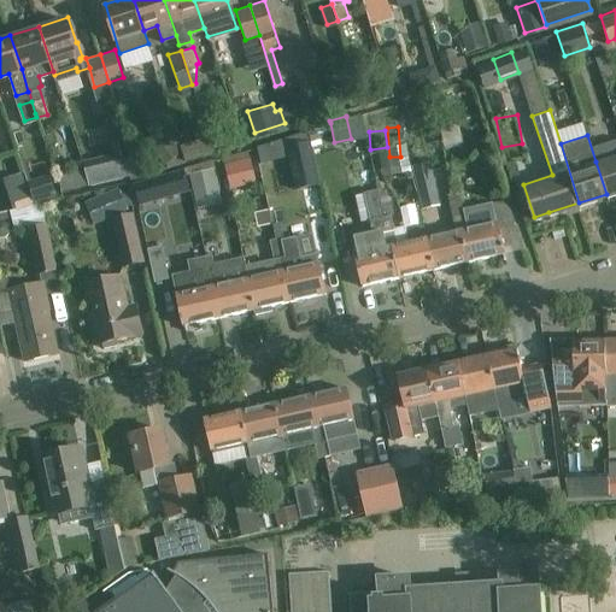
[(308,139),(285,143),(294,187),(317,181),(308,139)]
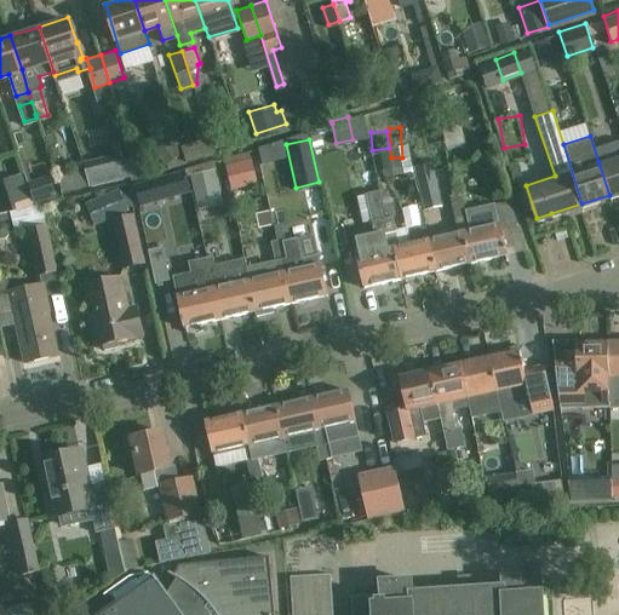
[(79,162),(97,161),(96,147),(78,147),(79,162)]
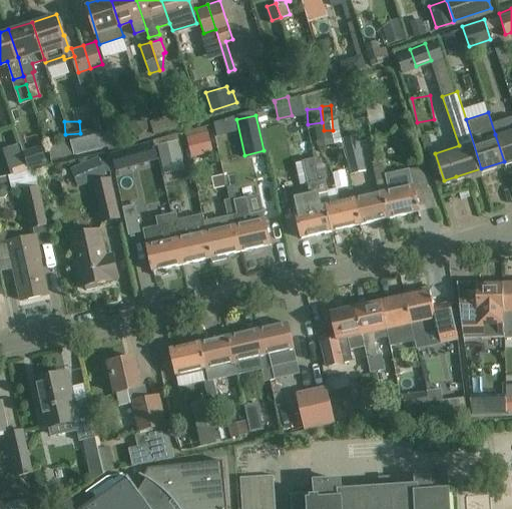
[(151,157),(176,156),(175,126),(150,127),(151,157)]
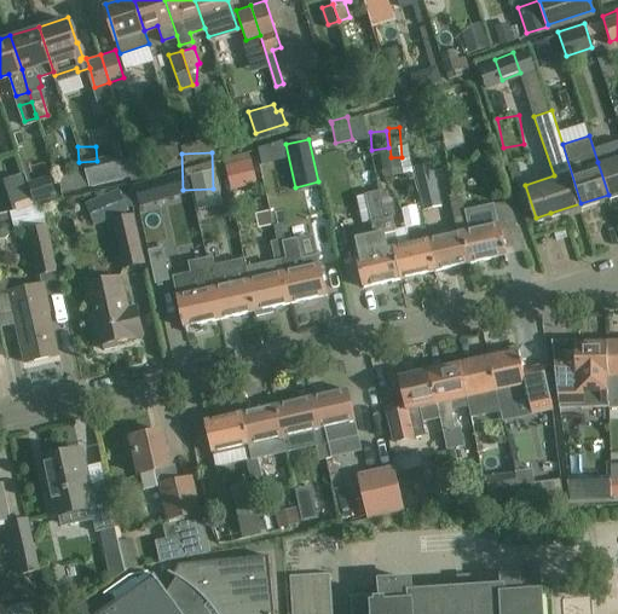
[(230,186),(256,180),(250,155),(224,162),(230,186)]
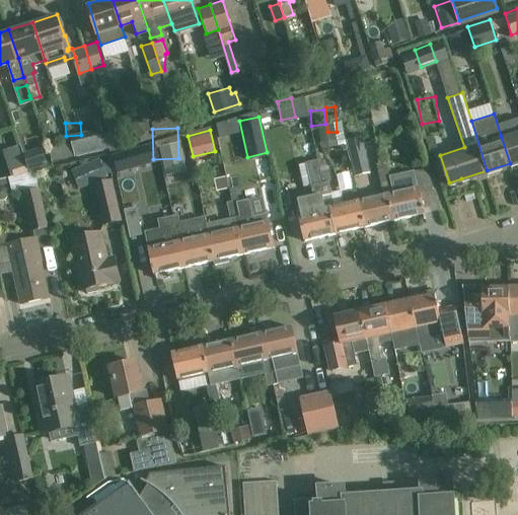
[(517,130),(501,136),(510,163),(517,160),(517,130)]
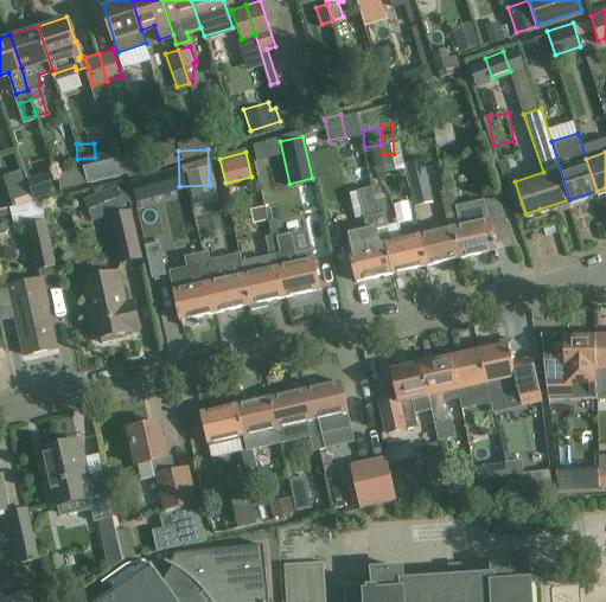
[(403,159),(408,179),(426,174),(421,154),(403,159)]
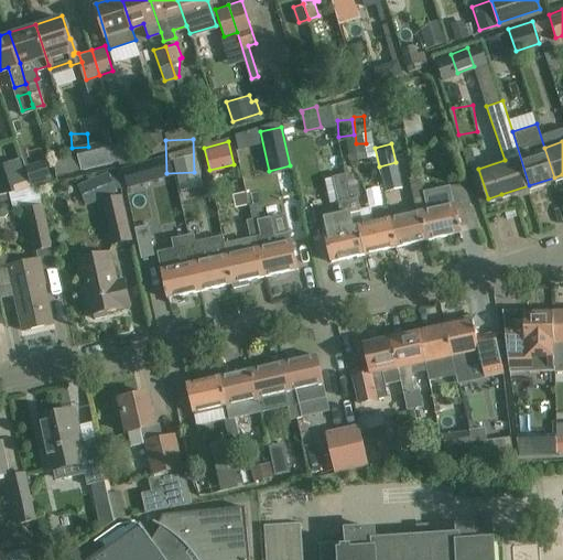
[(15,153),(0,158),(0,178),(21,170),(15,153)]
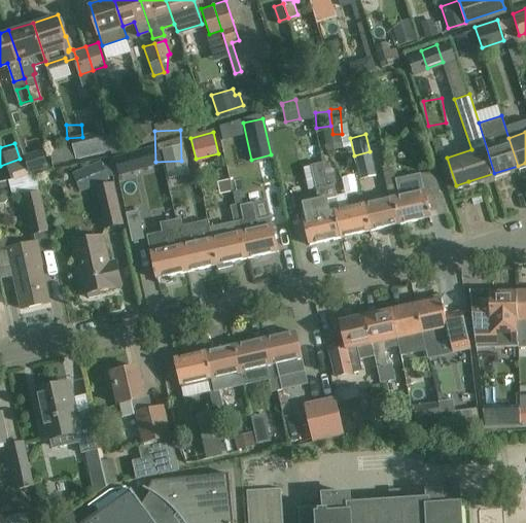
[(46,163),(40,144),(22,150),(28,169),(46,163)]
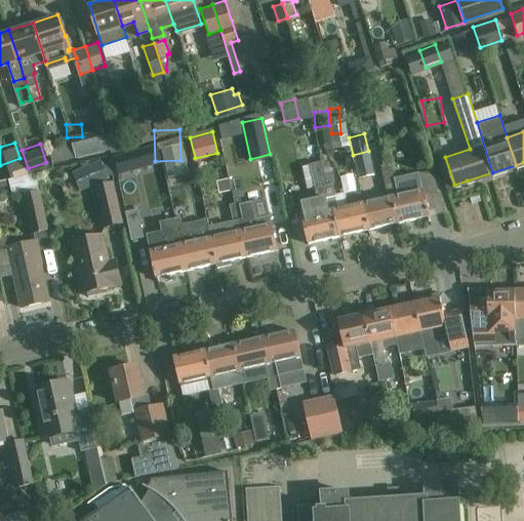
[(117,170),(131,166),(127,151),(126,149),(113,153),(113,155),(117,170)]
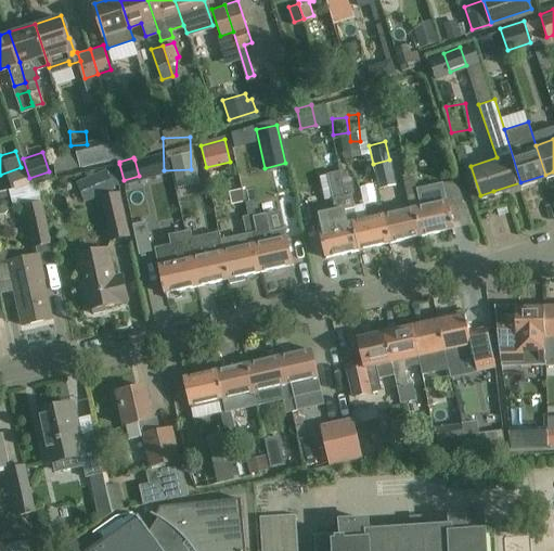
[(105,165),(75,179),(85,200),(115,186),(105,165)]
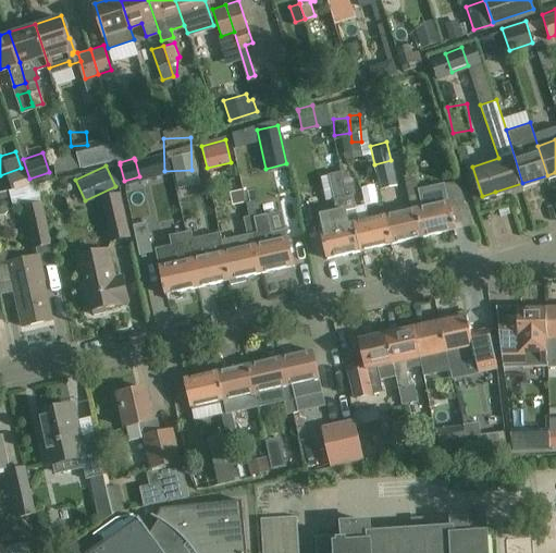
[(403,174),(406,193),(418,191),(414,172),(403,174)]
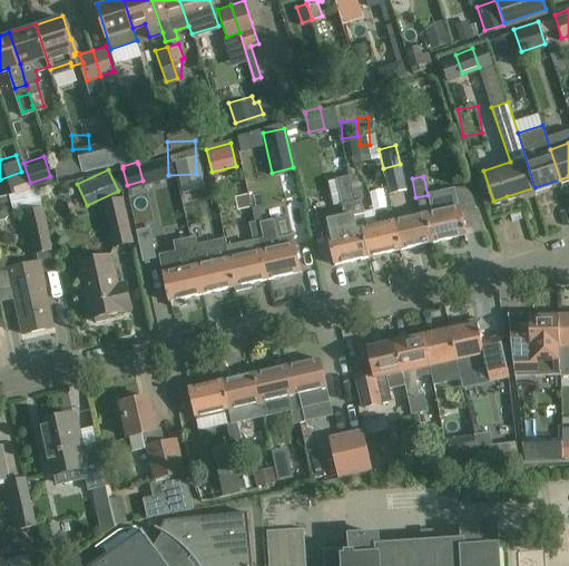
[(459,203),(460,207),(474,204),(469,179),(453,183),(458,203),(459,203)]
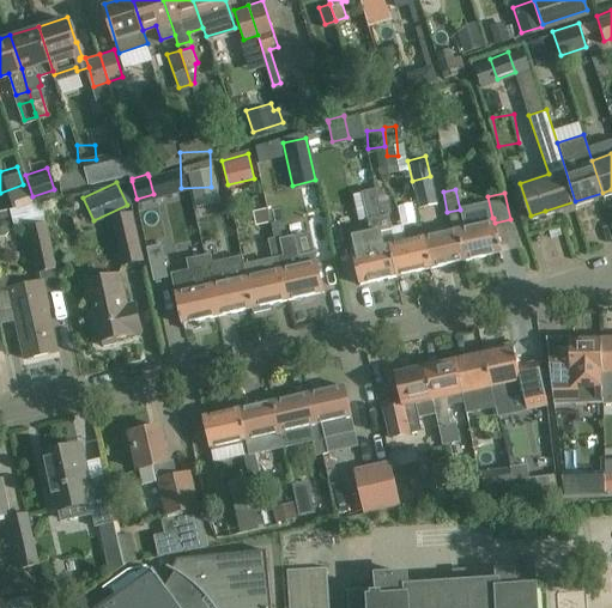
[(41,200),(8,206),(10,213),(12,225),(28,222),(28,225),(26,225),(36,272),(55,267),(41,200)]
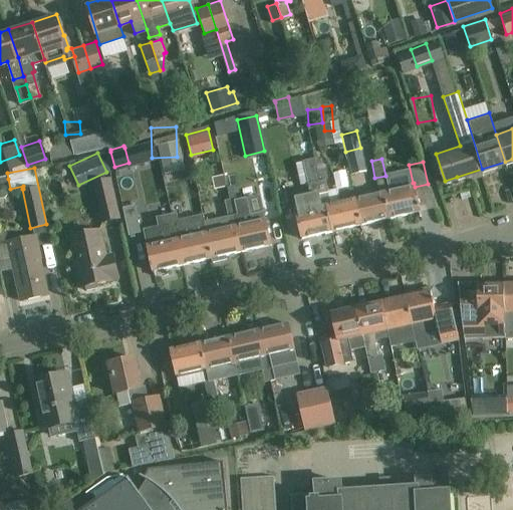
[(389,189),(386,176),(374,178),(377,191),(353,196),(359,222),(389,215),(383,190),(389,189)]
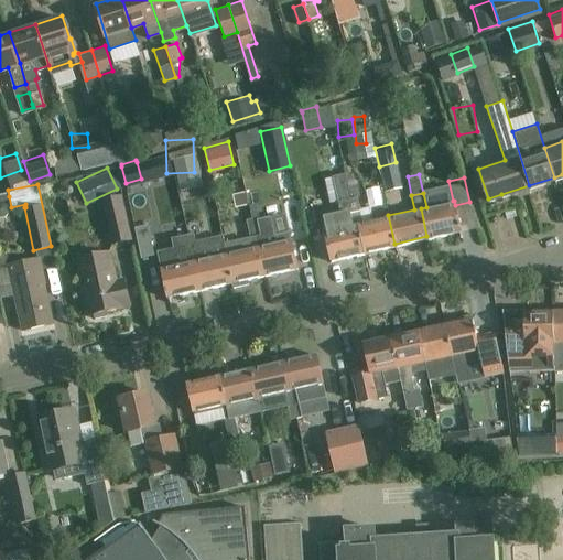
[(131,238),(121,194),(103,198),(111,241),(131,238)]
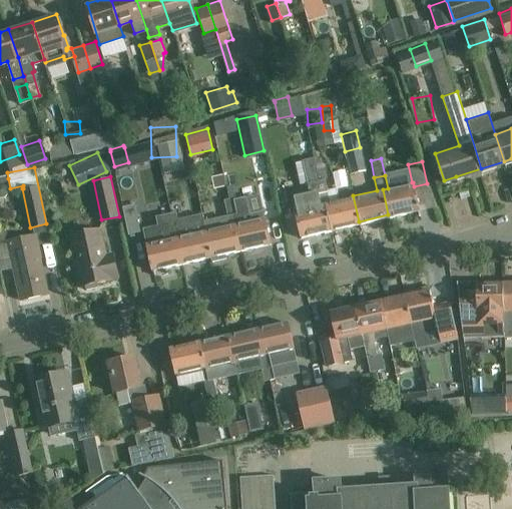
[(314,179),(317,191),(327,189),(326,187),(324,176),(314,179)]
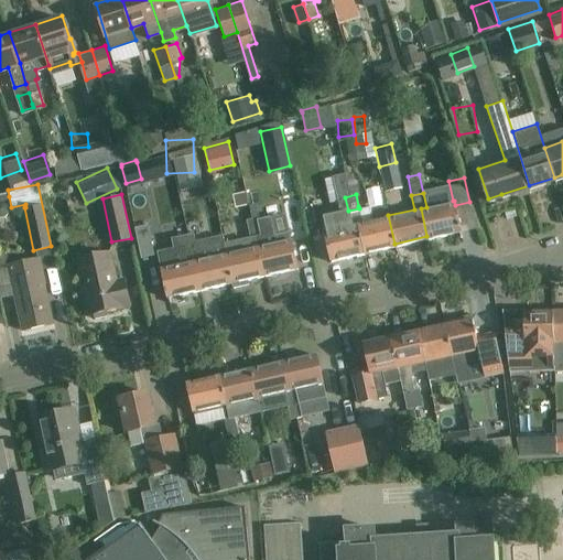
[(345,197),(336,198),(337,204),(318,208),(329,258),(363,250),(356,223),(352,224),(348,211),(345,197)]
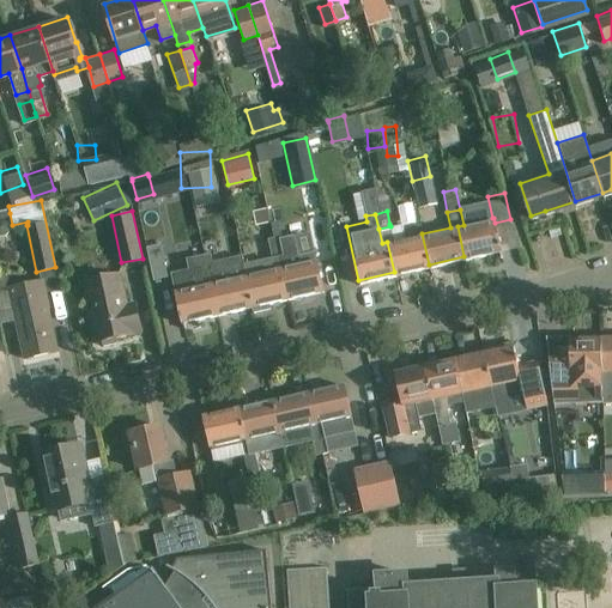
[(492,218),(464,225),(458,226),(464,256),(501,248),(495,223),(494,218),(492,218)]
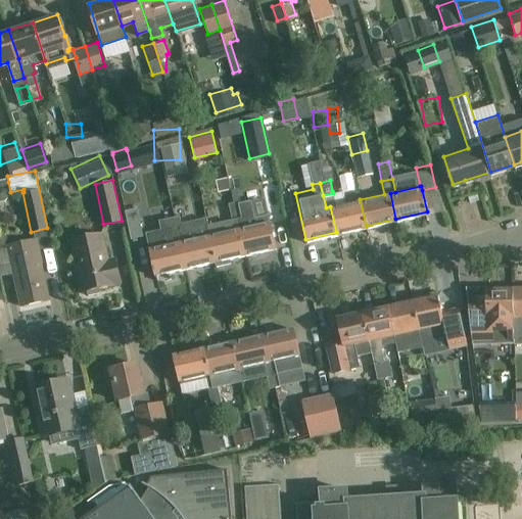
[(333,193),(323,195),(326,207),(330,206),(336,232),(366,226),(360,199),(345,203),(342,189),(332,191),(333,193)]
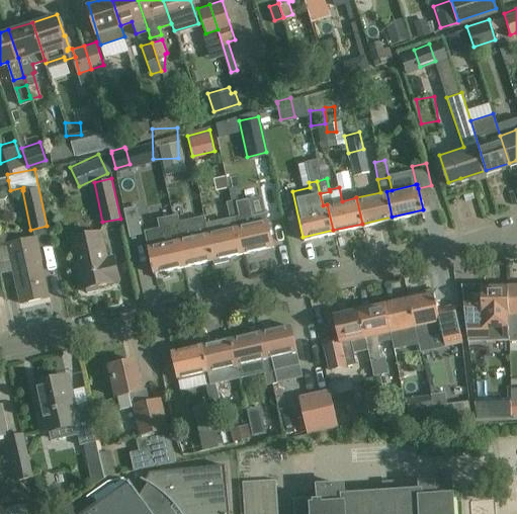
[(242,251),(271,244),(264,210),(249,213),(248,209),(250,209),(247,196),(235,198),(238,211),(241,224),(236,225),(242,251)]
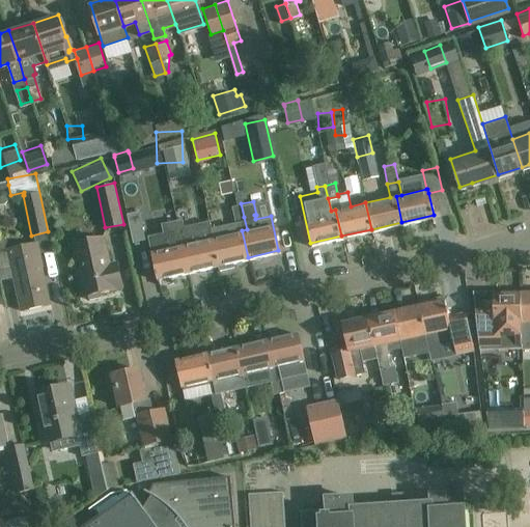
[(241,203),(235,204),(230,206),(233,219),(244,217),(241,203)]
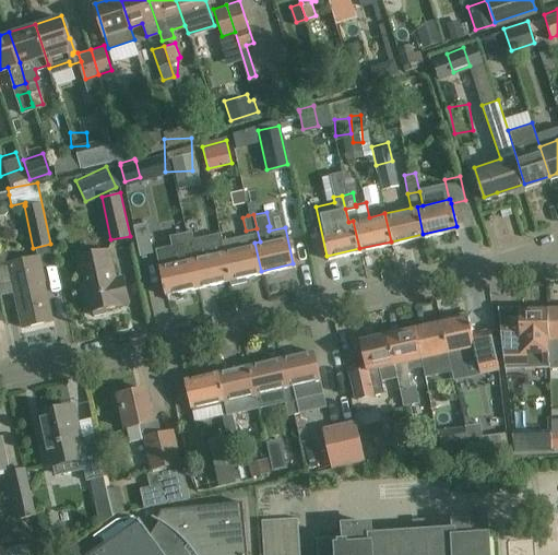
[(132,223),(139,252),(152,250),(145,220),(132,223)]
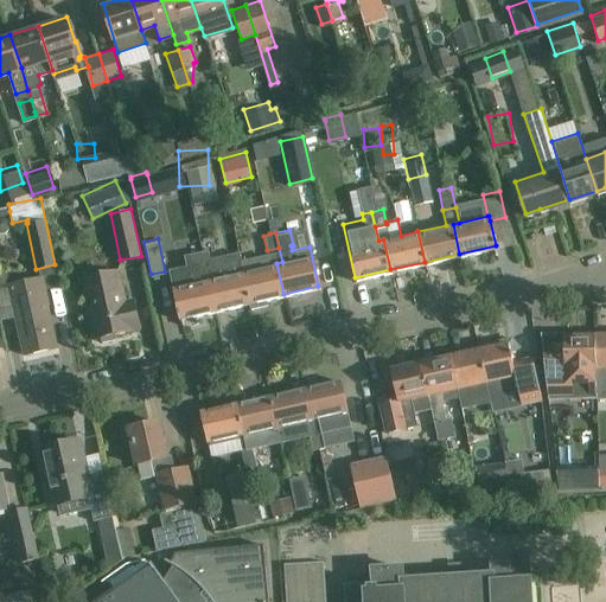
[(242,271),(249,301),(284,294),(276,263),(282,262),(279,248),(267,250),(268,254),(240,260),(242,271)]
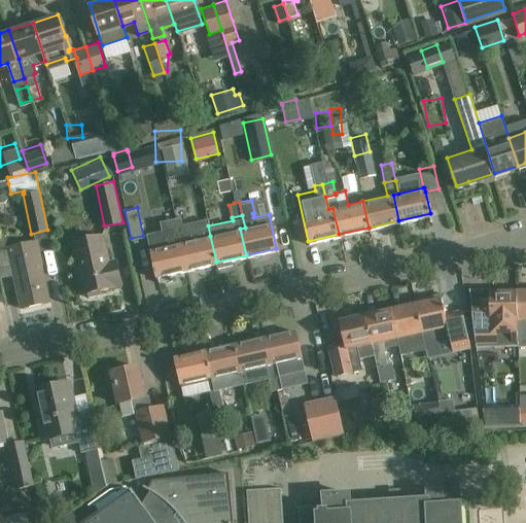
[(173,231),(182,229),(179,216),(170,218),(172,228),(173,231)]
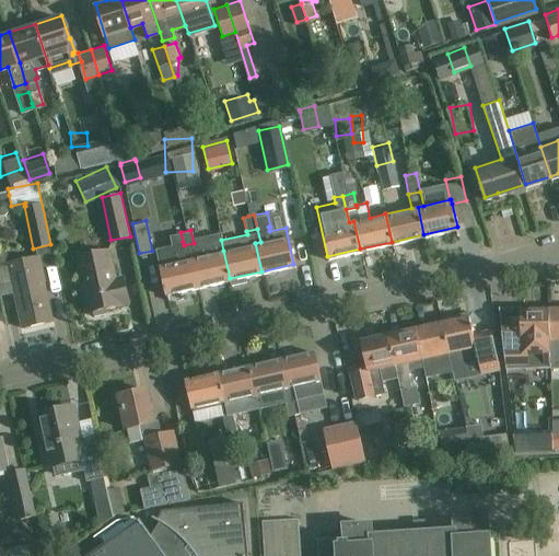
[(170,234),(172,244),(183,242),(181,232),(170,234)]
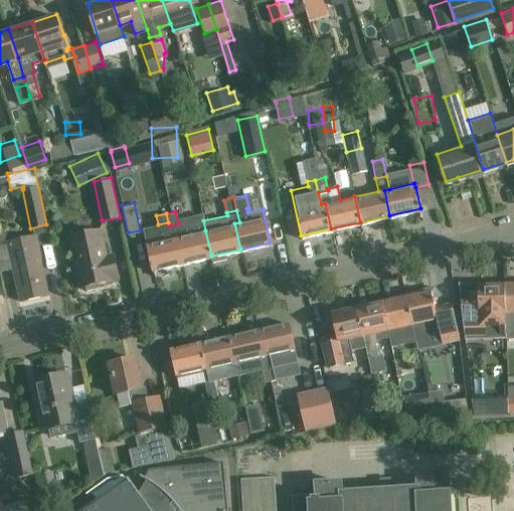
[(158,224),(162,239),(147,243),(153,269),(182,263),(176,236),(171,237),(168,225),(169,225),(168,222),(158,224)]
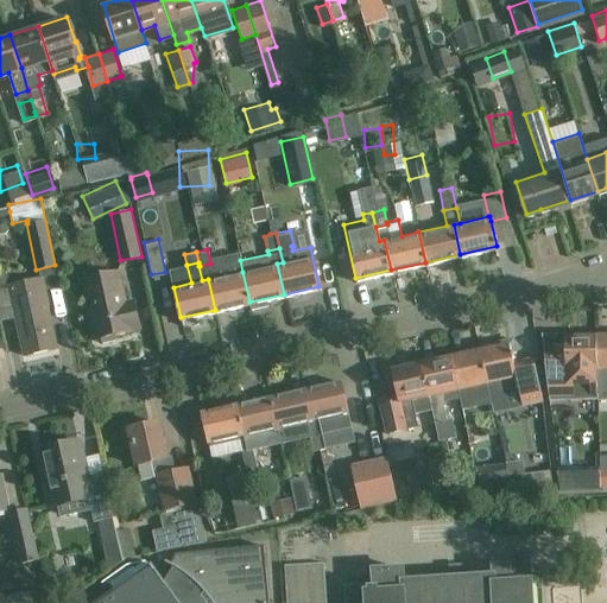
[(208,279),(215,310),(250,302),(242,272),(226,275),(222,262),(210,265),(210,264),(200,266),(198,266),(202,280),(208,279)]
